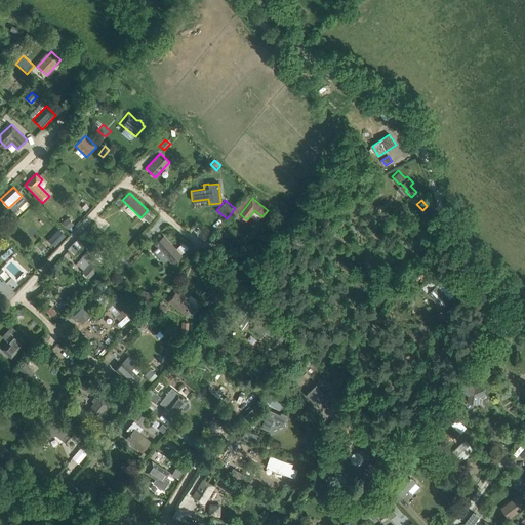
[(144,217),(149,223),(153,218),(148,213),(144,217)]
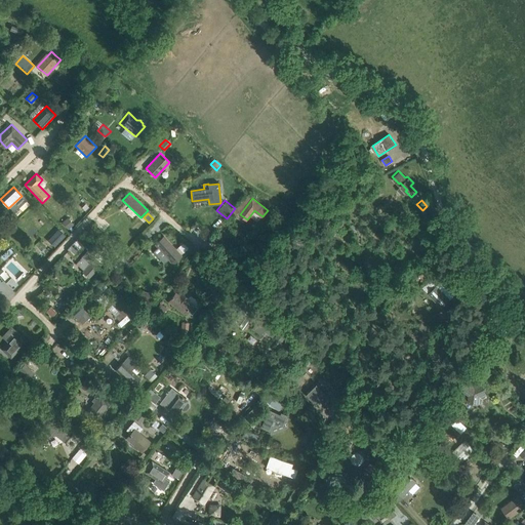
[(67,217),(62,223),(68,230),(74,225),(67,217)]
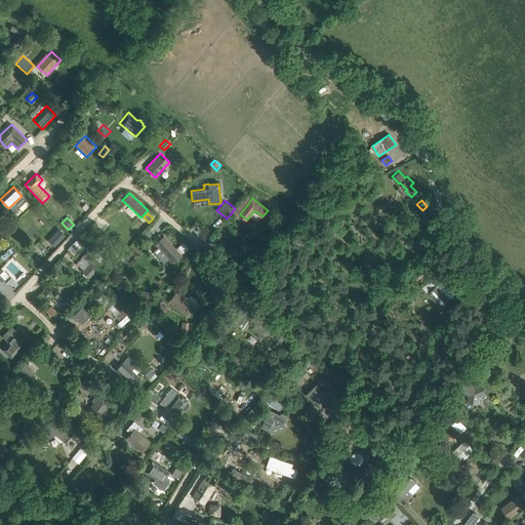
[(47,239),(54,247),(66,236),(58,228),(47,239)]
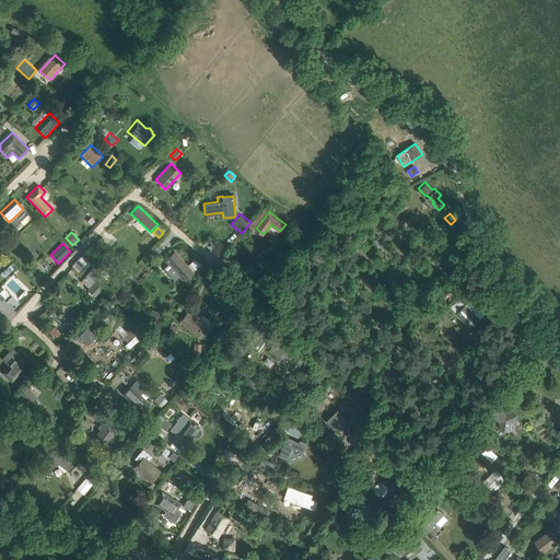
[(165,260),(184,281),(194,272),(175,251),(165,260)]
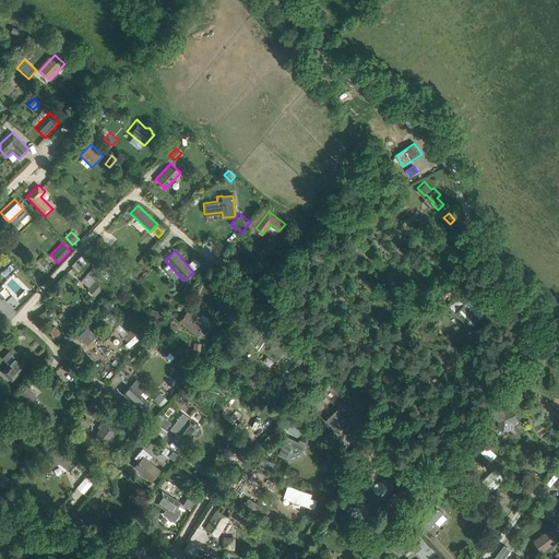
[(87,273),(81,281),(88,287),(87,289),(94,296),(108,281),(92,266),(86,273),(87,273)]
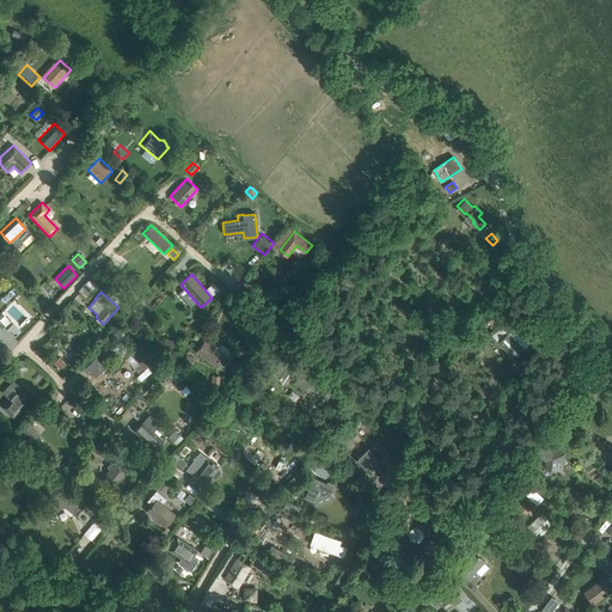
[(502,326),(493,335),(499,342),(514,360),(526,348),(509,331),(508,332),(502,326)]
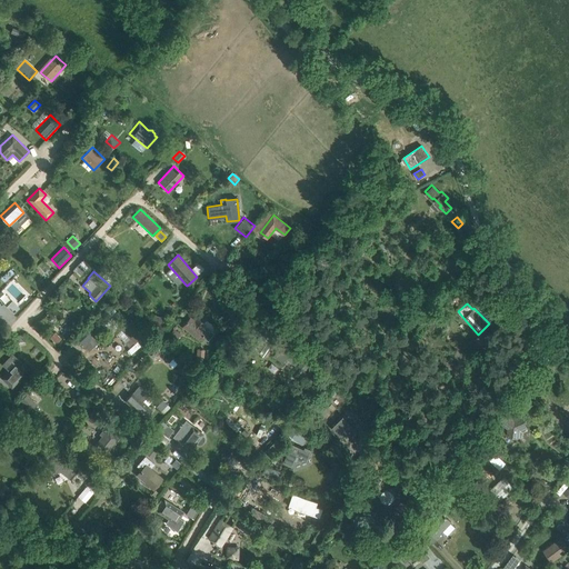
[(155,315),(152,325),(162,328),(165,318),(155,315)]
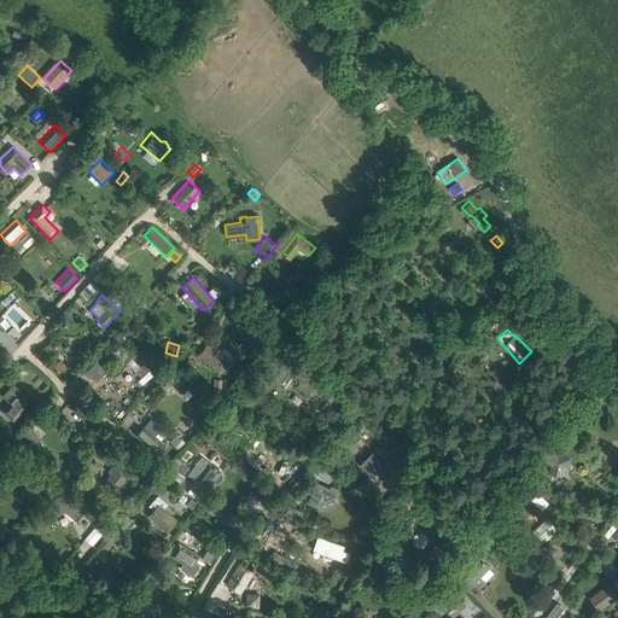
[(219,366),(225,371),(232,361),(225,359),(221,355),(222,353),(214,345),(211,348),(207,344),(198,355),(216,369),(219,366)]
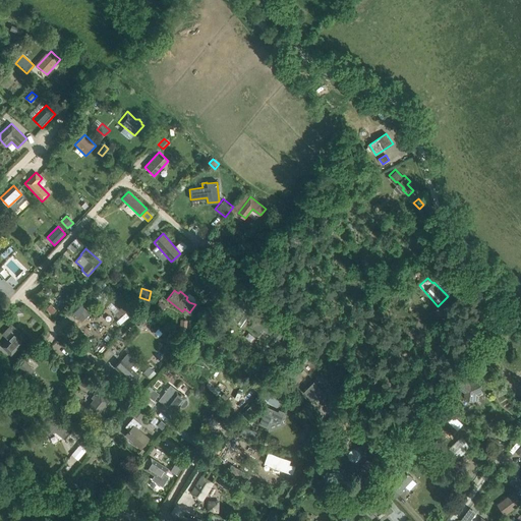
[(111,302),(107,305),(115,313),(115,312),(120,317),(123,314),(132,305),(119,292),(110,301),(111,302)]
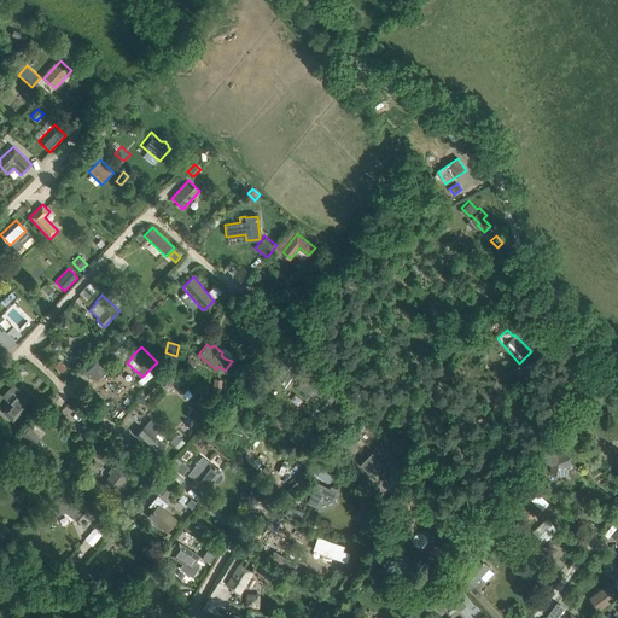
[(190,357),(185,365),(192,369),(197,362),(190,357)]
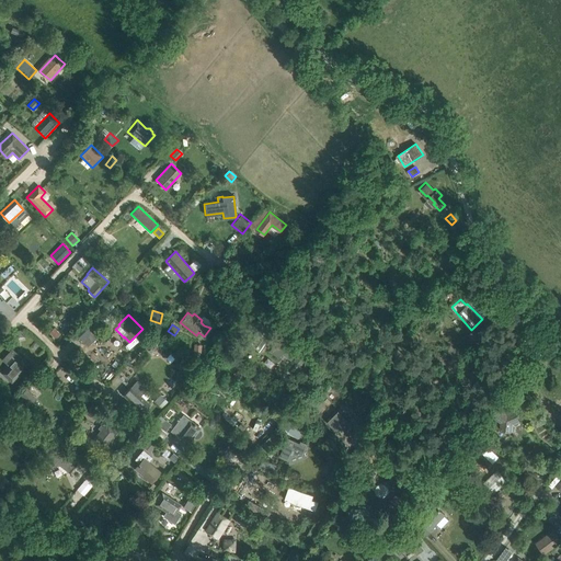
[(54,328),(48,333),(55,340),(60,334),(54,328)]
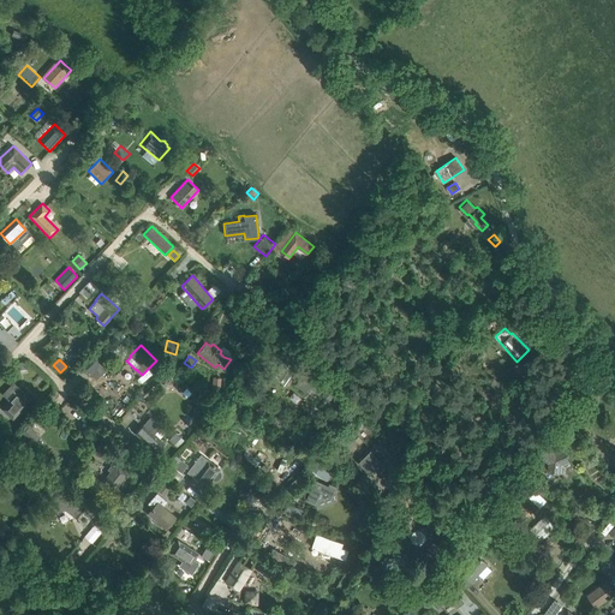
[(513,368),(520,376),(527,369),(520,362),(513,368)]
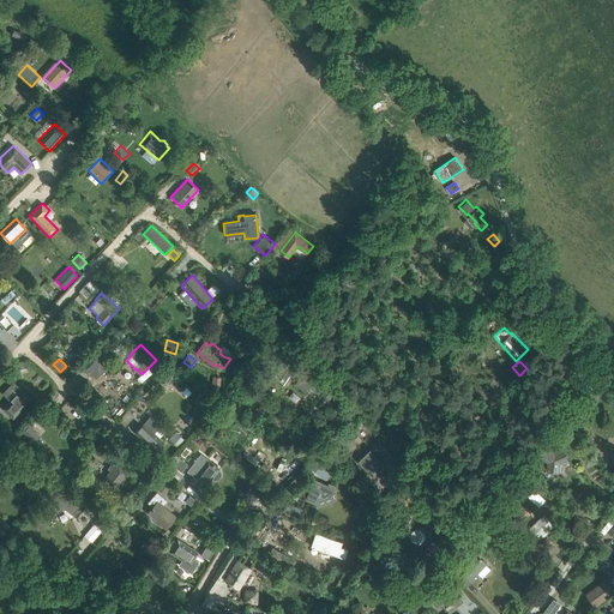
[(318,375),(314,380),(305,373),(296,384),(306,391),(309,386),(319,393),(324,387),(327,383),(318,375)]
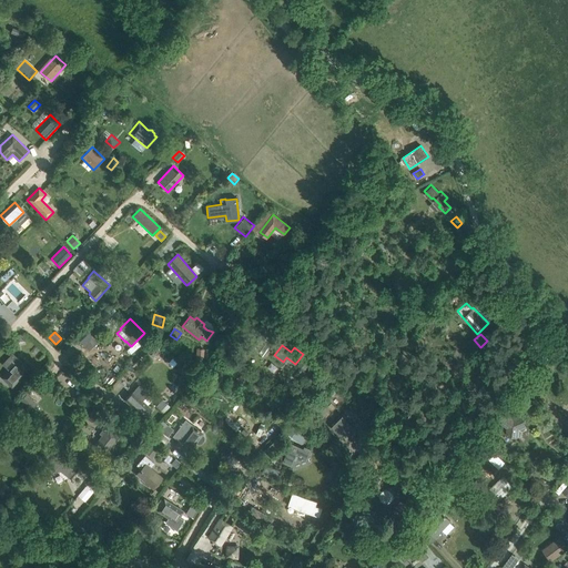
[(305,372),(315,357),(308,352),(297,366),(305,372)]
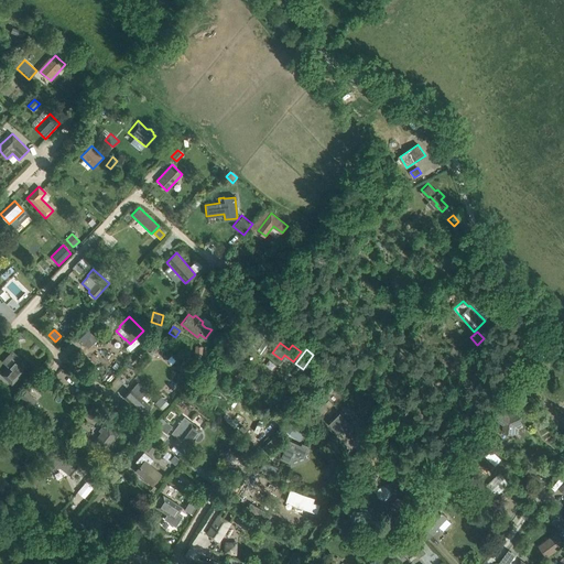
[(91,357),(85,362),(90,369),(97,364),(91,357)]
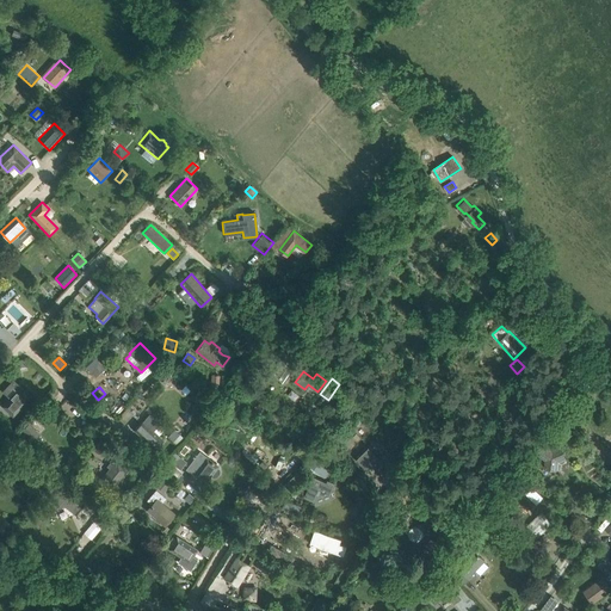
[(1,406),(12,417),(30,399),(19,388),(1,406)]
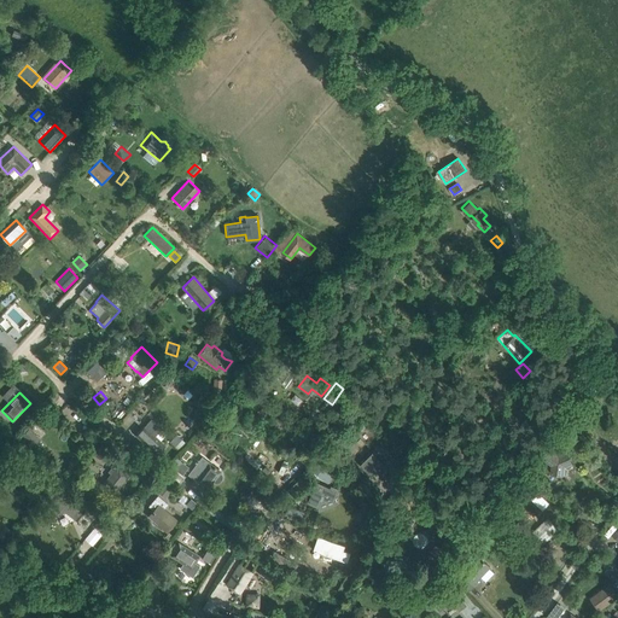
[(44,436),(53,425),(38,412),(33,419),(36,423),(33,426),(44,436)]
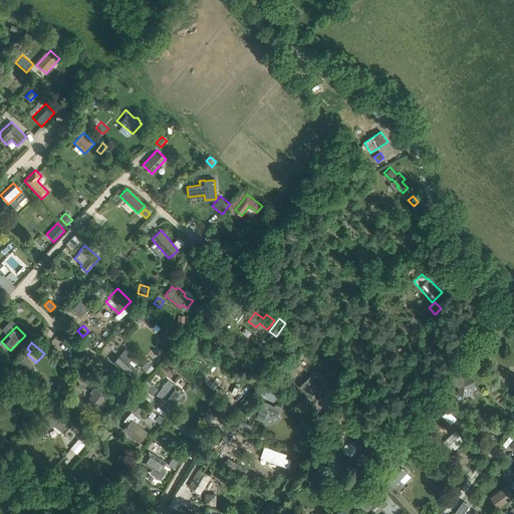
[(131,378),(138,370),(130,362),(135,356),(125,348),(113,362),(131,378)]
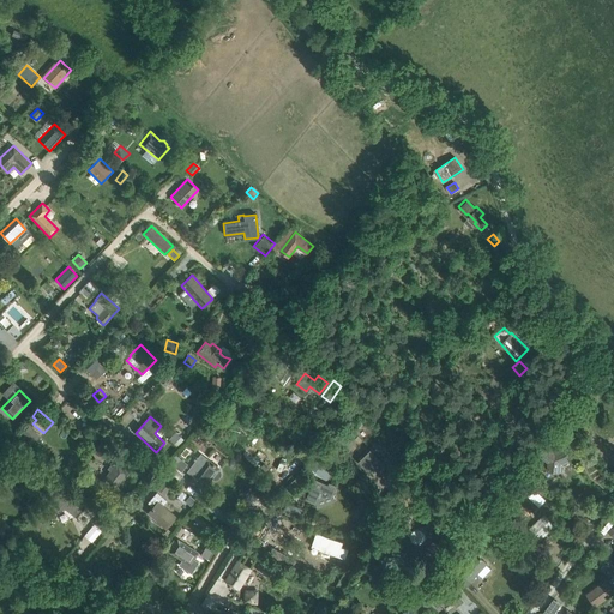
[(180,449),(186,441),(175,431),(168,438),(180,449)]
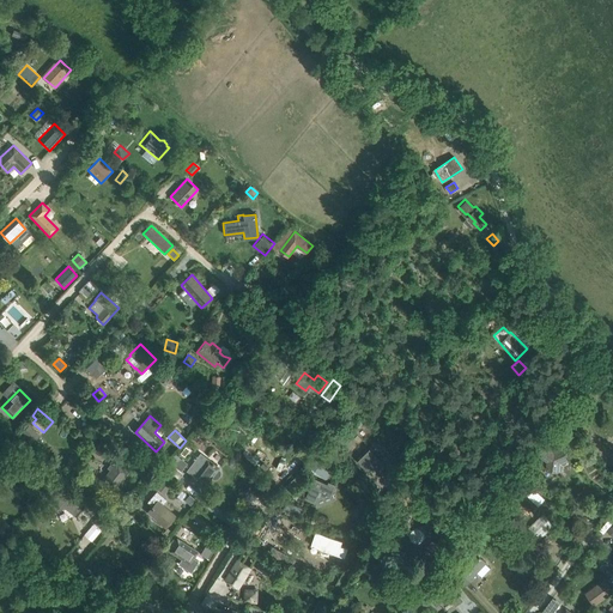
[(547,462),(546,471),(559,472),(564,475),(572,462),(568,460),(563,447),(554,450),(548,445),(547,448),(542,444),(535,453),(540,456),(540,457),(547,462)]
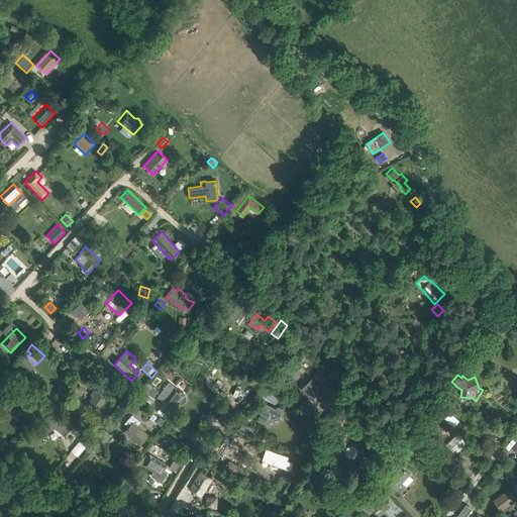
[(300,387),(311,399),(323,388),(312,376),(300,387)]
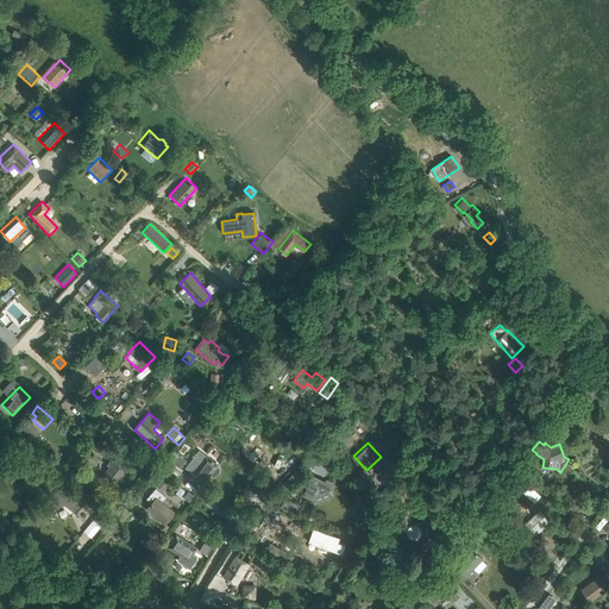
[(171,464),(179,469),(186,460),(179,454),(171,464)]
